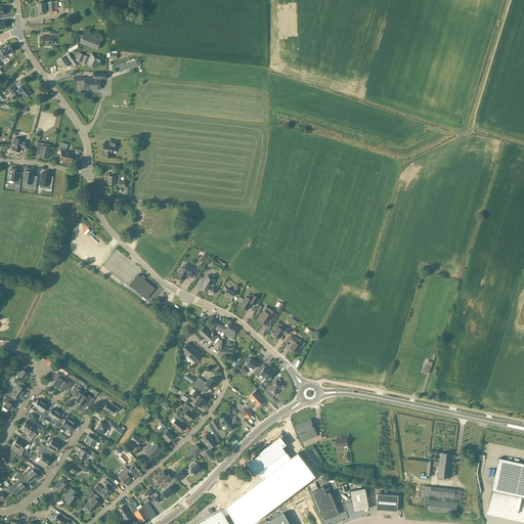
[(38,11),(39,14),(44,14),(44,11),(47,10),(47,11),(54,10),(54,8),(58,8),(57,2),(37,4),(38,11)]
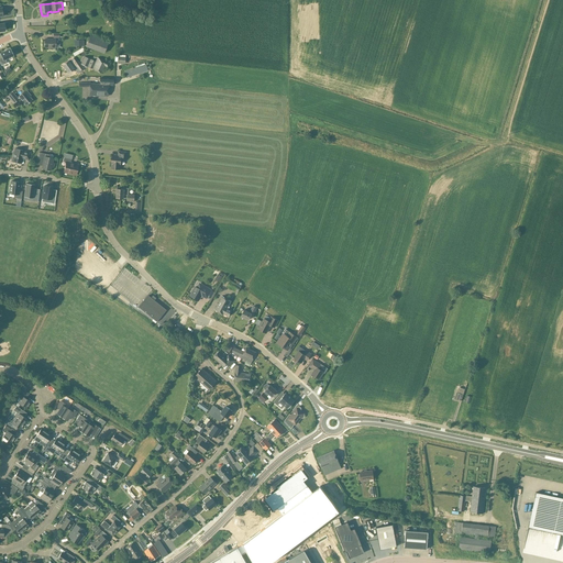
[(90,34),(86,47),(105,54),(109,41),(90,34)]
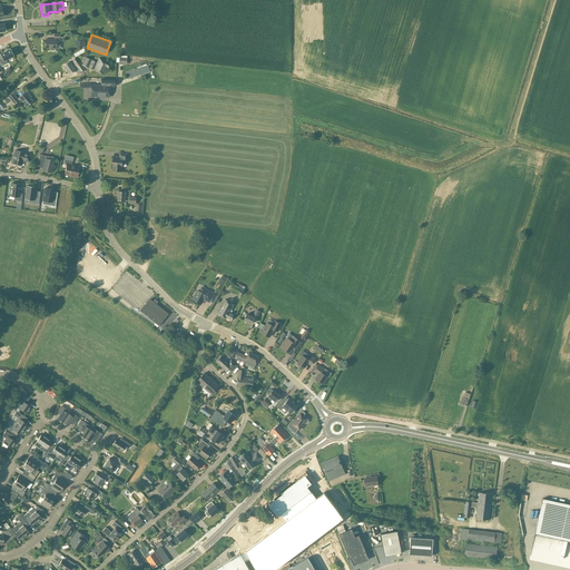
[(0,58),(0,64),(1,66),(7,64),(6,60),(13,56),(13,55),(15,55),(12,49),(11,50),(10,49),(0,53),(2,58),(0,58)]
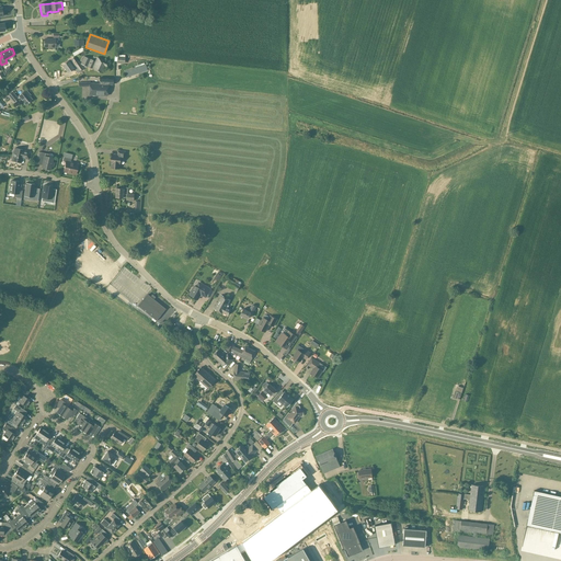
[(96,57),(94,61),(84,56),(80,64),(102,73),(105,67),(106,67),(109,63),(96,57)]
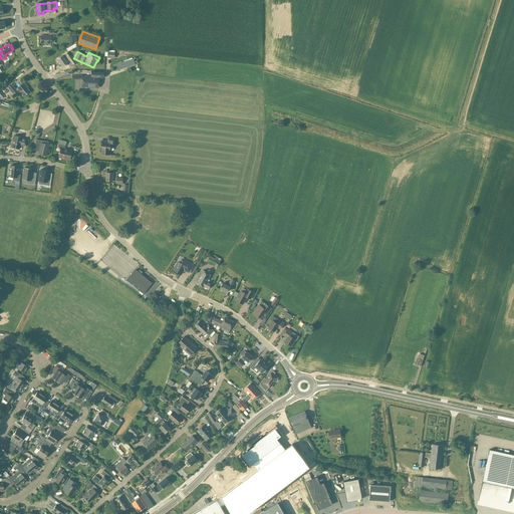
[(67,63),(67,62),(70,60),(68,57),(65,59),(62,55),(56,59),(62,67),(67,63)]
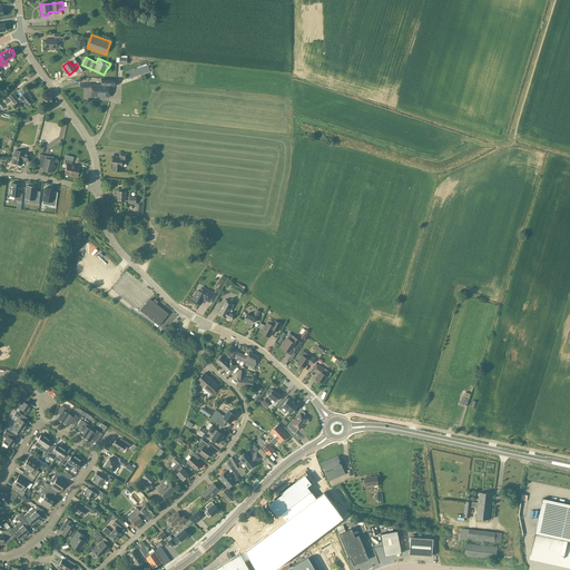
[(148,66),(126,72),(128,78),(150,71),(148,66)]
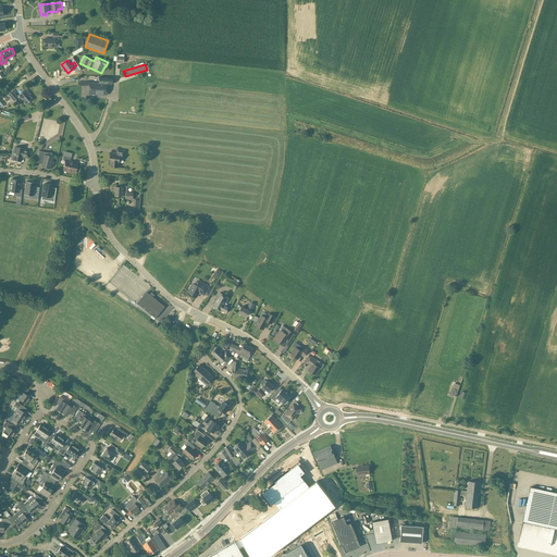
[(112,84),(112,78),(98,77),(98,83),(89,83),(89,82),(77,82),(78,87),(89,86),(88,95),(107,96),(108,84),(112,84)]
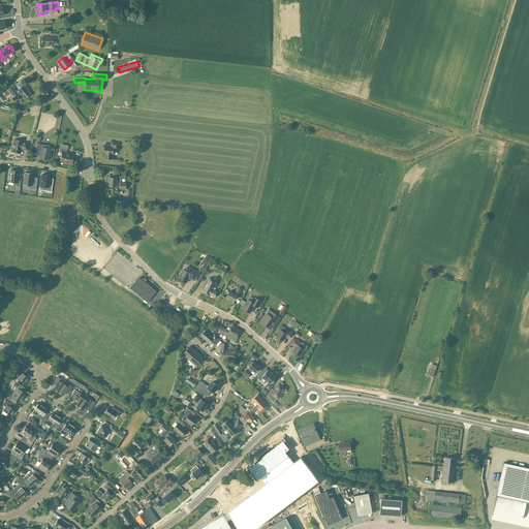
[(18,91),(24,99),(30,94),(27,89),(28,89),(24,85),(18,91)]
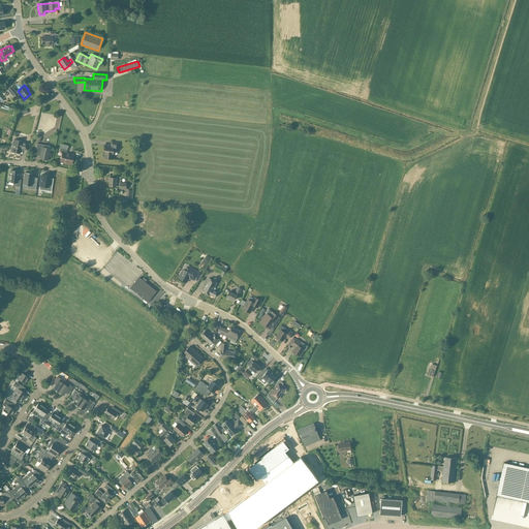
[(12,97),(18,93),(11,86),(6,90),(12,97)]
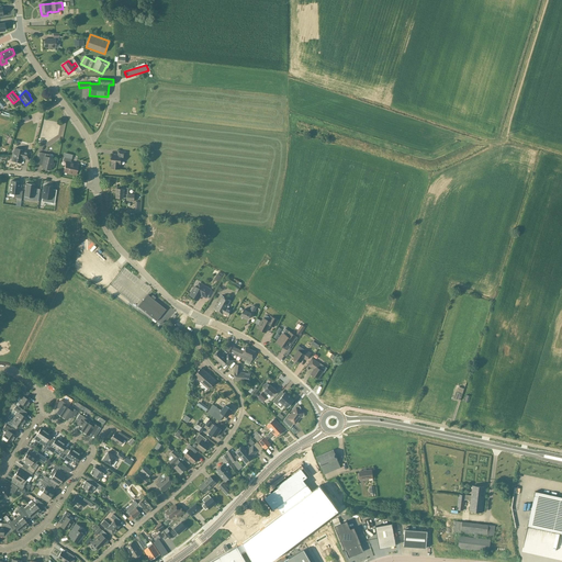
[(14,148),(14,150),(13,150),(12,152),(12,153),(12,154),(13,154),(12,161),(21,164),(22,158),(29,160),(31,153),(24,152),(24,150),(14,148)]
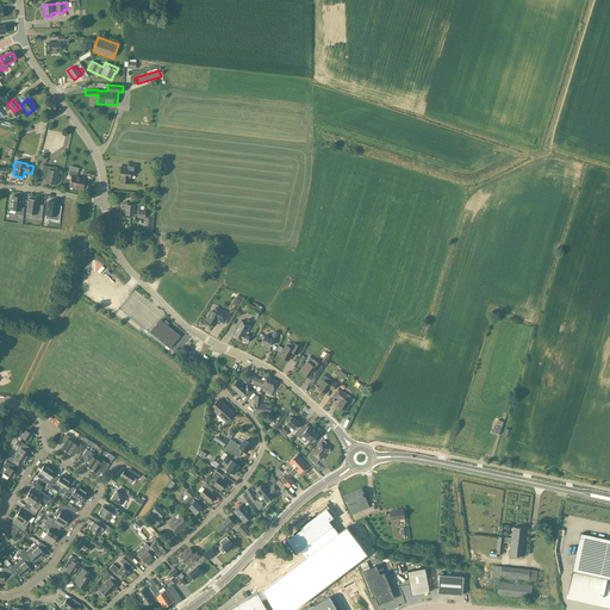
[(42,165),(39,176),(47,179),(45,182),(54,185),(57,172),(53,170),(54,168),(42,165)]
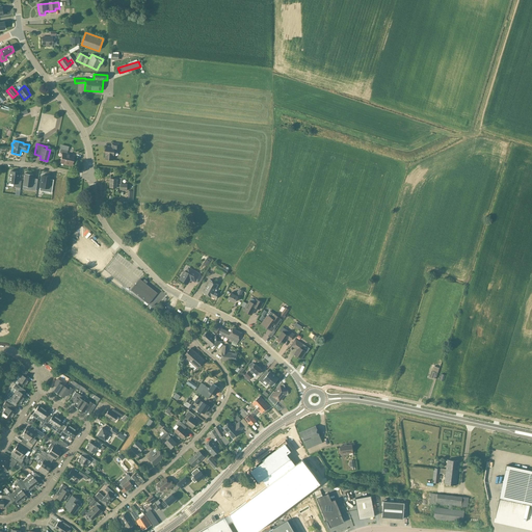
[(110,148),(104,147),(104,156),(104,160),(111,160),(111,157),(112,157),(112,151),(116,151),(117,144),(110,143),(110,148)]
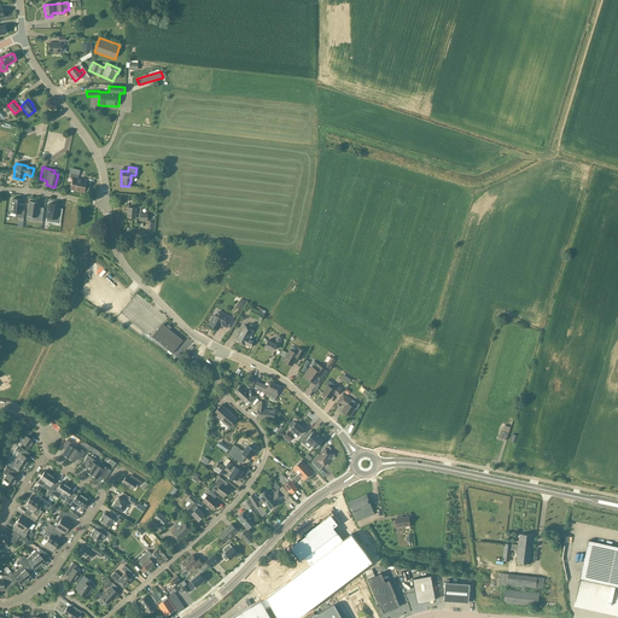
[(69,178),(73,178),(70,190),(83,192),(86,181),(77,179),(79,175),(70,173),(69,178)]
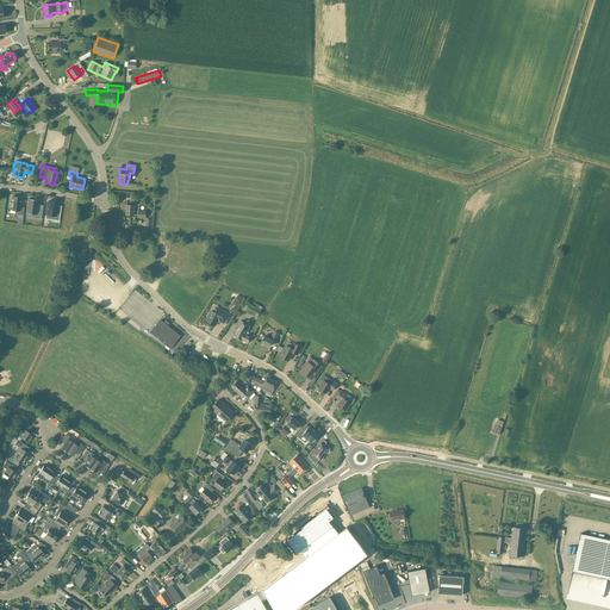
[(12,197),(10,210),(16,211),(16,215),(23,215),(24,207),(20,207),(22,198),(12,197)]
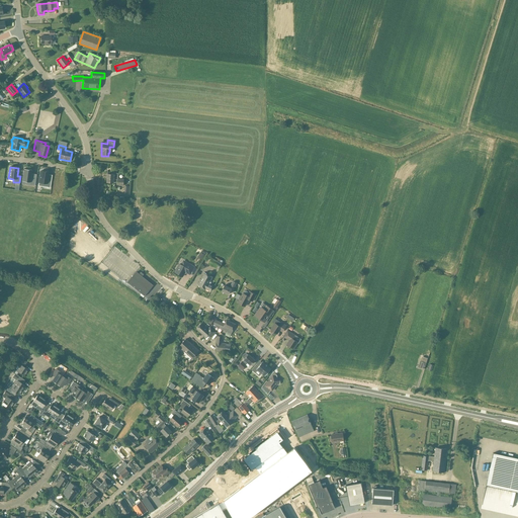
[(24,169),(22,181),(30,182),(32,170),(24,169)]
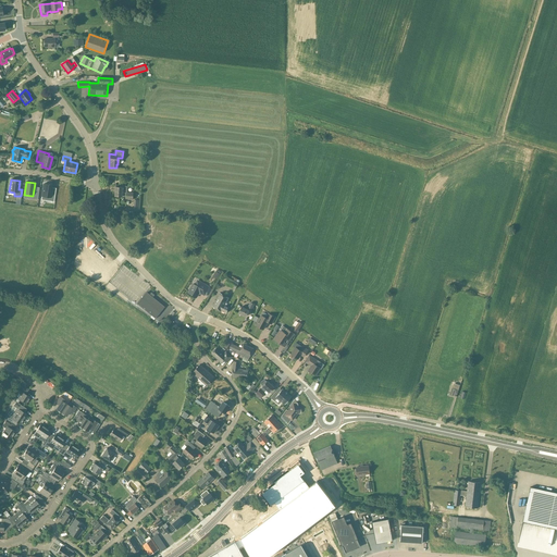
[(44,184),(41,196),(50,197),(49,201),(53,201),(54,194),(51,194),(52,185),(44,184)]
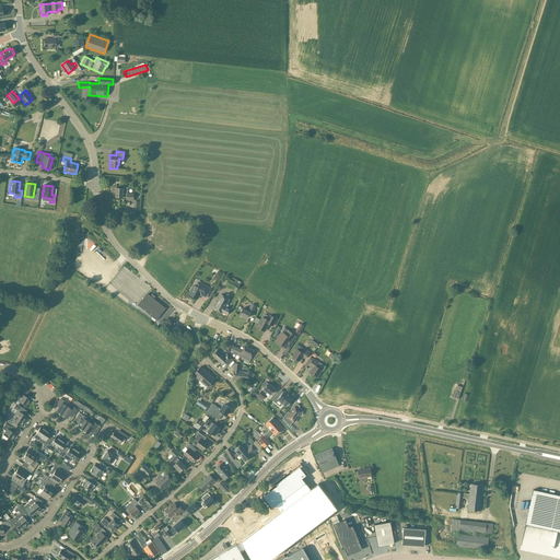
[(135,194),(128,194),(128,187),(123,187),(123,188),(116,188),(116,197),(124,198),(124,197),(127,198),(127,200),(133,200),(135,194)]
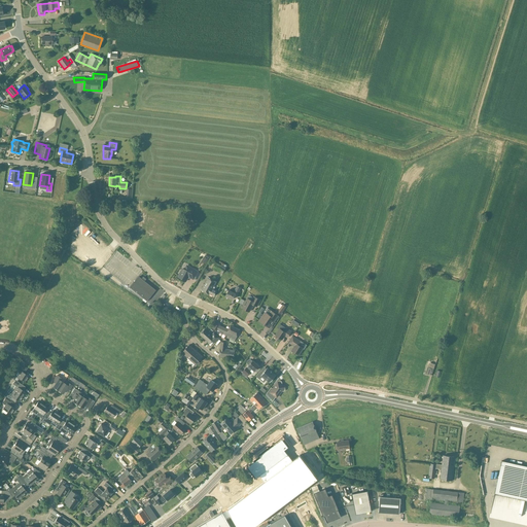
[(212,269),(222,274),(226,267),(225,266),(225,265),(219,261),(218,264),(215,262),(212,269)]
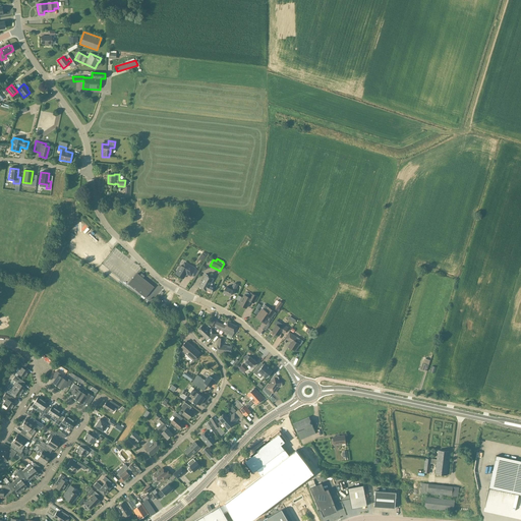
[(177,272),(176,274),(183,278),(186,274),(191,276),(195,269),(185,264),(183,267),(181,266),(179,269),(178,268),(176,271),(177,272)]
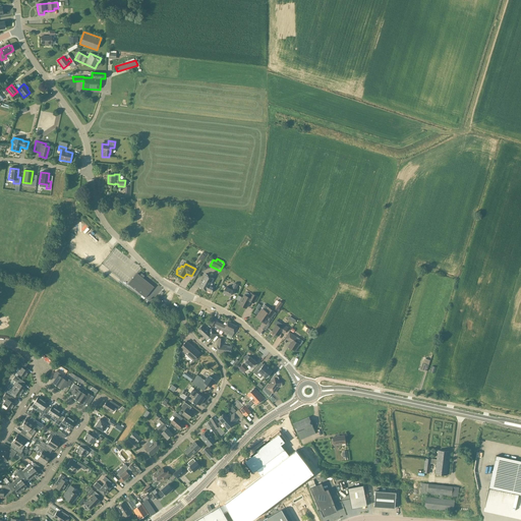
[(146,297),(154,287),(137,274),(128,284),(146,297)]
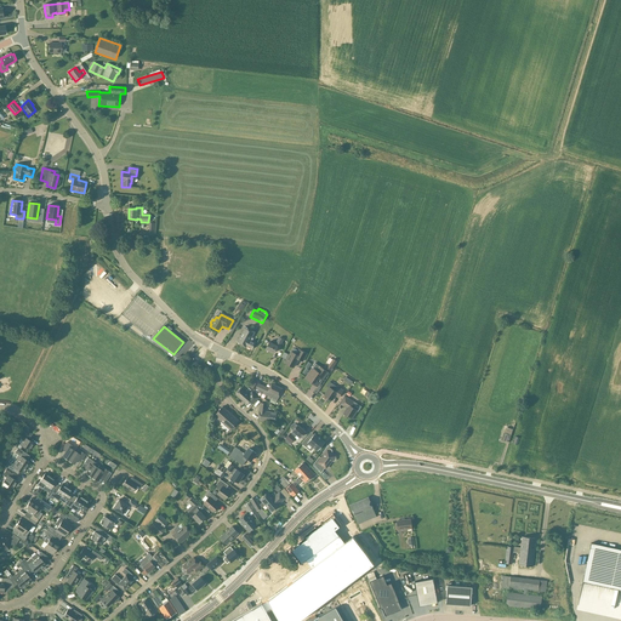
[(251,349),(256,342),(250,340),(255,332),(245,326),(237,342),(251,349)]
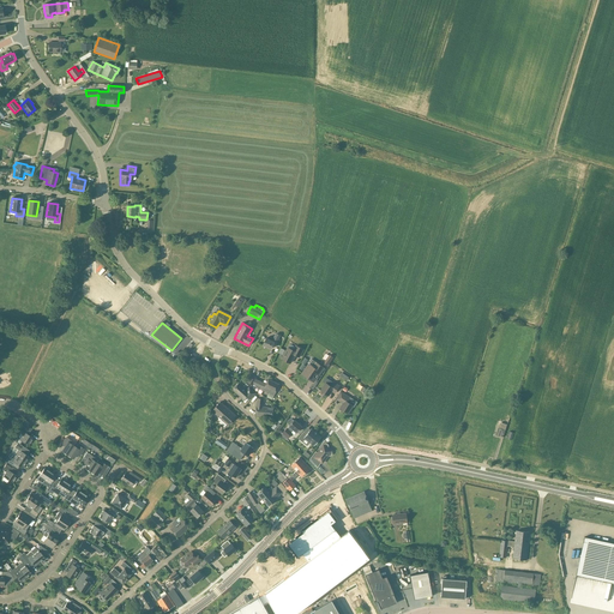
[(263,345),(271,349),(274,343),(276,344),(281,336),(276,333),(272,341),(266,338),(263,345)]
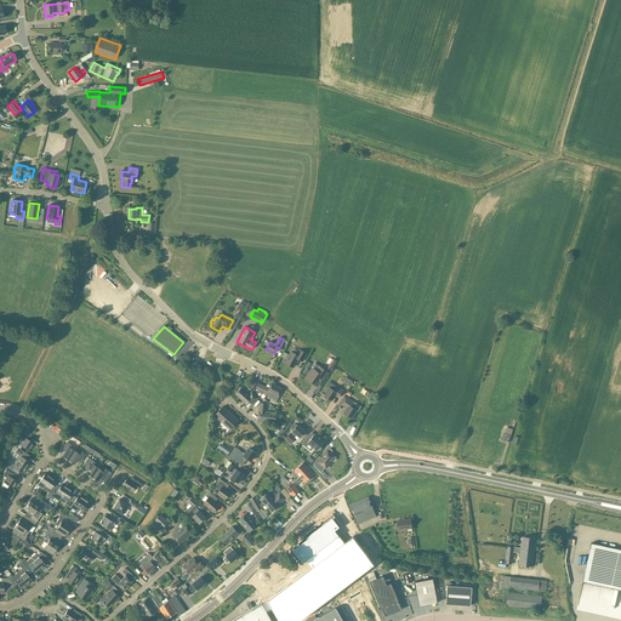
[(296,364),(298,360),(302,362),(307,354),(300,349),(297,354),(291,352),(285,363),(294,368),(296,364)]
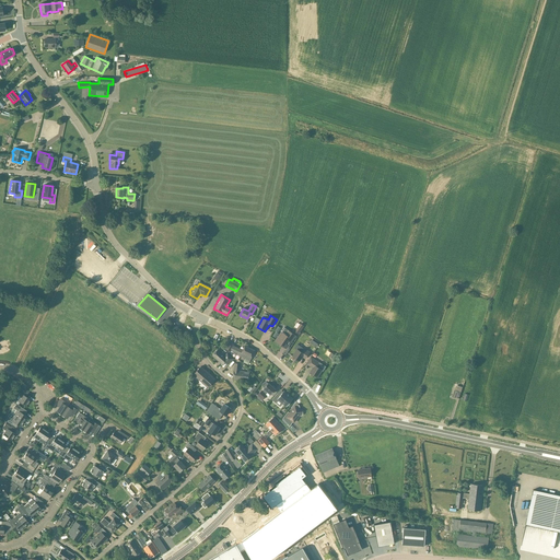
[(301,324),(294,331),(299,335),(304,326),(301,324)]
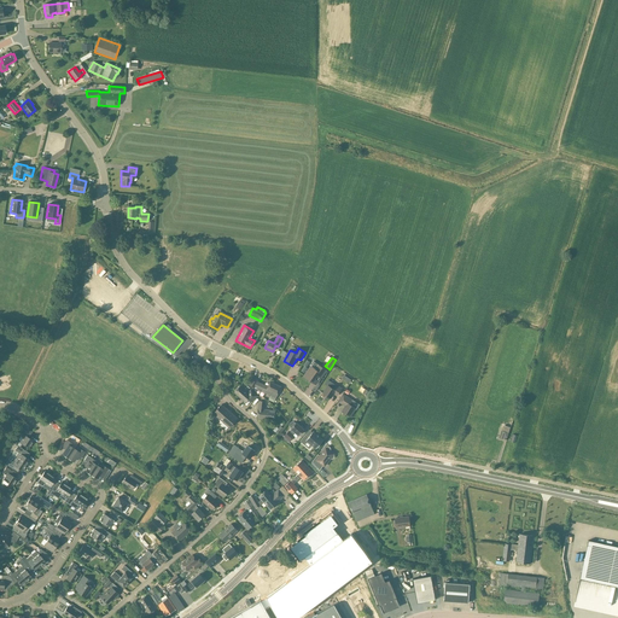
[(326,371),(319,365),(313,361),(310,365),(312,366),(304,377),(316,385),(326,371)]
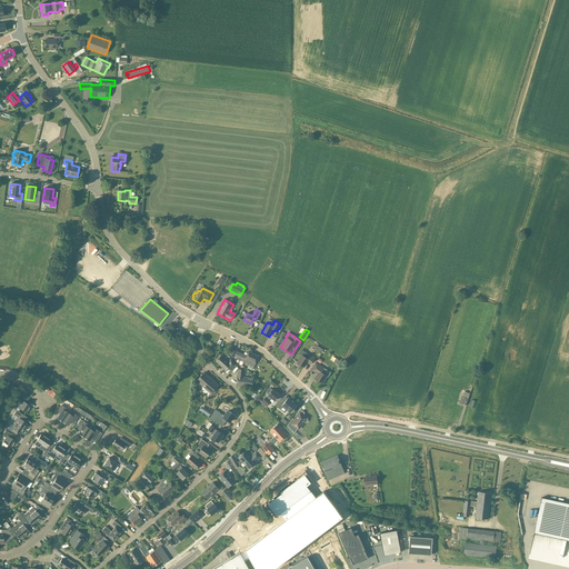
[(237,359),(249,365),(247,368),(252,370),(259,357),(249,351),(247,356),(237,351),(238,350),(232,347),(229,355),(235,357),(238,358),(237,359)]
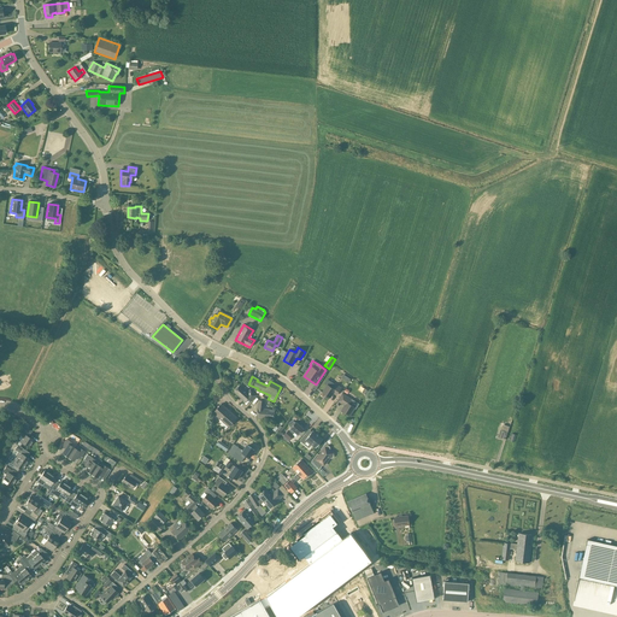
[(341,388),(335,385),(328,378),(324,383),(327,386),(322,393),(330,398),(334,393),(336,395),(341,388)]
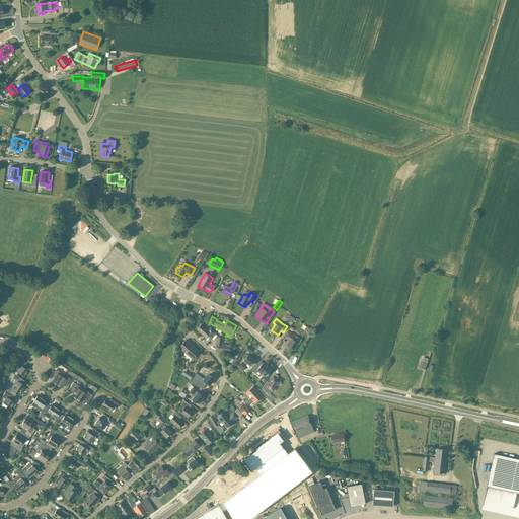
[(210,336),(212,338),(217,332),(211,327),(209,329),(202,324),(197,329),(207,339),(210,336)]
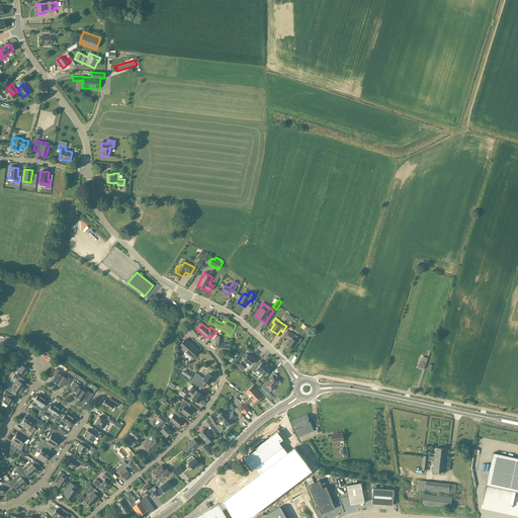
[(293,339),(295,336),(290,333),(286,338),(289,340),(286,344),(293,349),(297,342),(293,339)]
